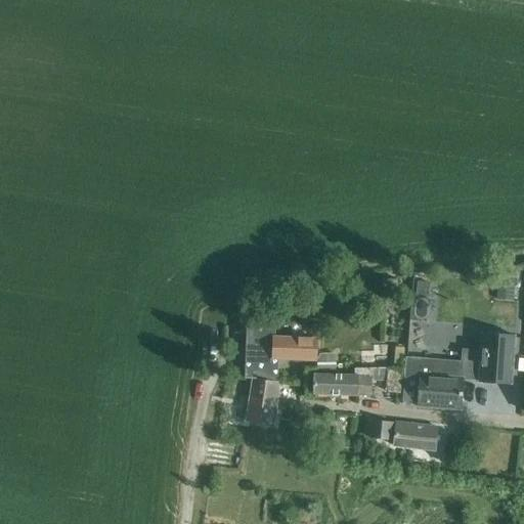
[(245,379),(253,379),(256,379),(276,382),(277,359),(315,361),(316,340),(275,338),(275,329),(256,328),(254,363),(246,362),(245,379)]
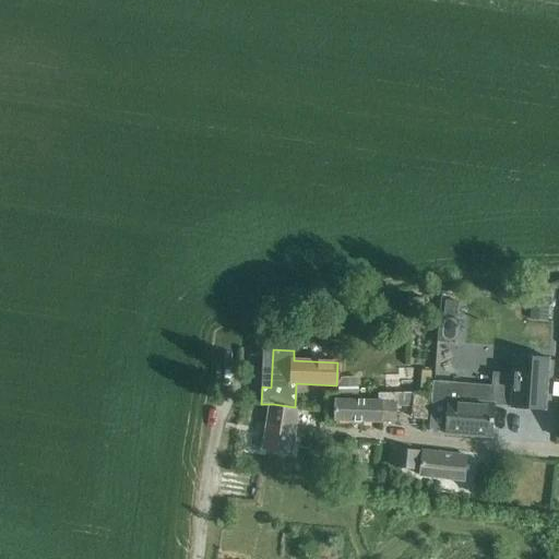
[(431,400),(429,429),(445,429),(445,435),(491,438),(491,432),(492,416),(491,416),(492,405),(510,406),(510,407),(545,409),(548,359),(514,356),(513,375),(492,372),(491,387),(459,383),(432,381),(431,392),(431,400)]
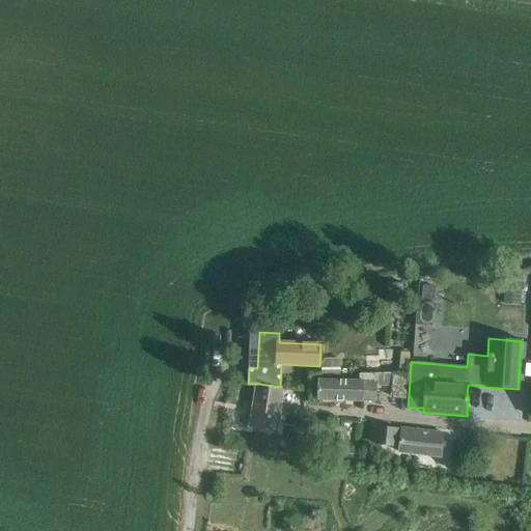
[(360,381),(340,381),(341,360),(323,359),(322,380),(317,380),(316,399),(362,401),(363,401),(375,401),(376,386),(392,387),(392,398),(407,398),(408,378),(408,374),(393,373),(359,374),(360,381)]
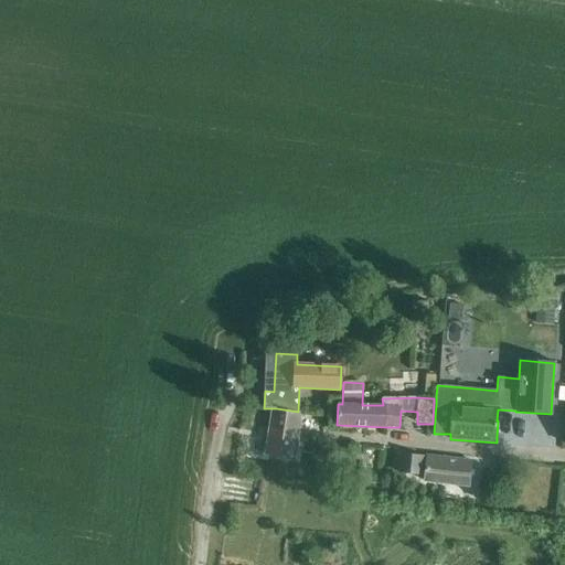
[(298,412),(276,408),(273,408),(265,455),(295,459),(301,413),(298,412)]
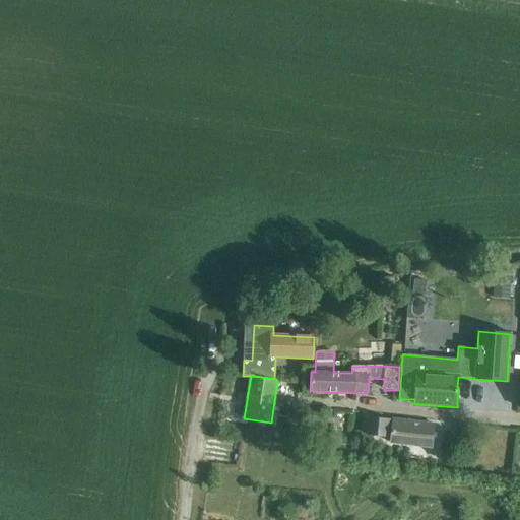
[(367,435),(387,438),(389,419),(369,417),(367,435)]
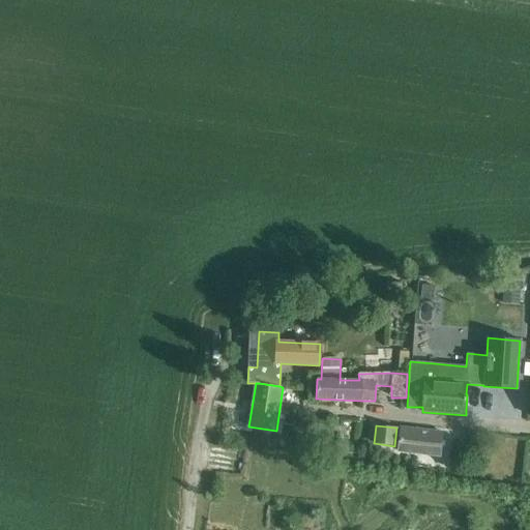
[(398,451),(439,457),(442,433),(401,428),(398,451)]
